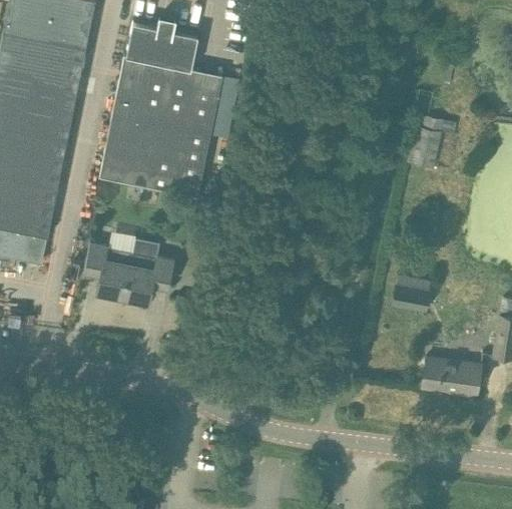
[(0,255),(43,264),(96,0),(95,0),(11,0),(0,57),(0,255)]
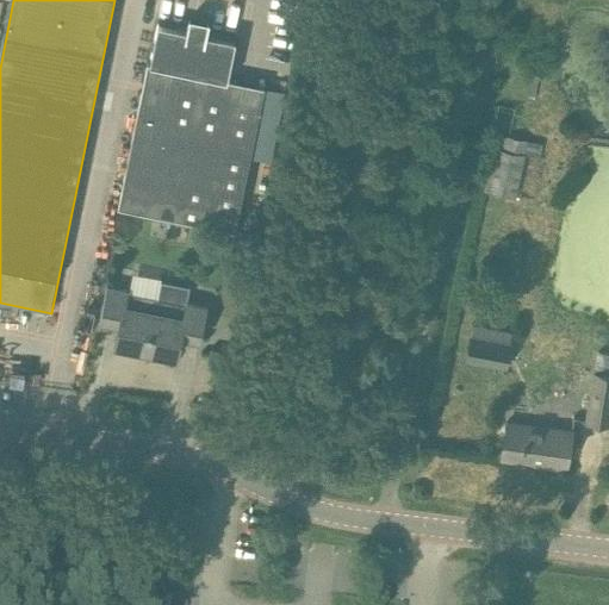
[(235,235),(265,91),(228,82),(236,44),(209,38),(210,31),(187,26),(186,33),(159,27),(150,67),(148,67),(118,211),(235,235)]
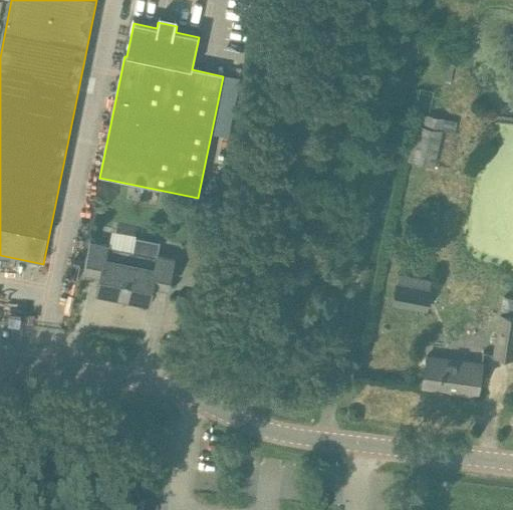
[(435,169),(445,122),(427,119),(425,130),(422,130),(415,165),(435,169)]
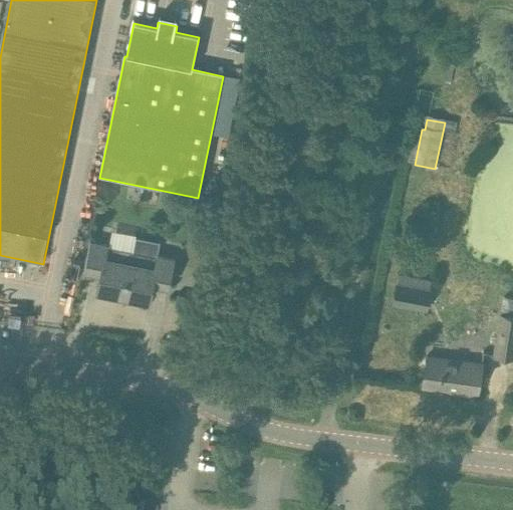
[(214,204),(195,201),(192,213),(211,217),(214,204)]
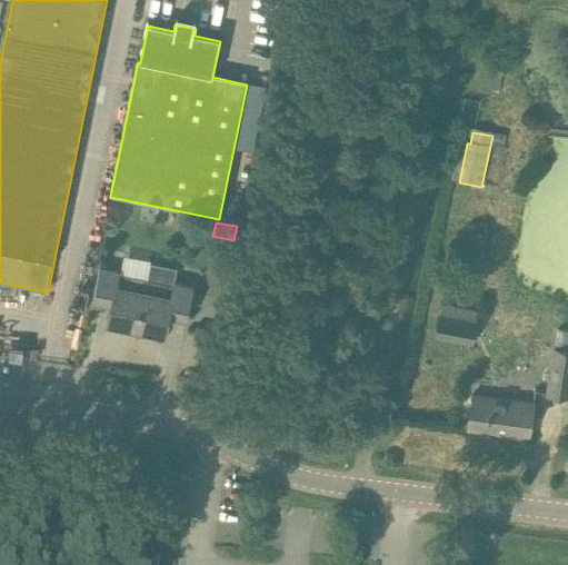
[(147,281),(100,271),(93,304),(112,308),(109,325),(137,331),(145,294),(147,281)]
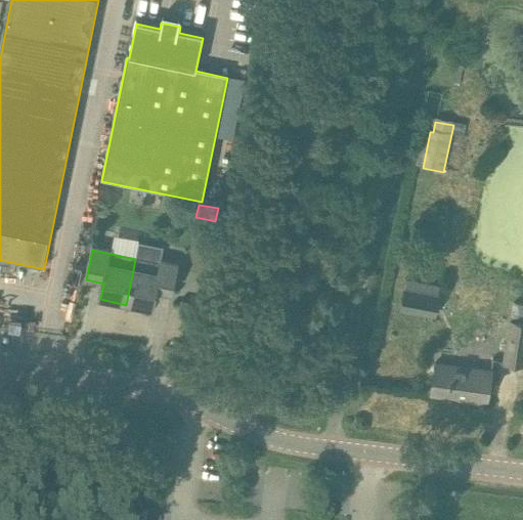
[(153,310),(156,294),(173,298),(179,267),(135,259),(133,270),(126,305),(153,310)]
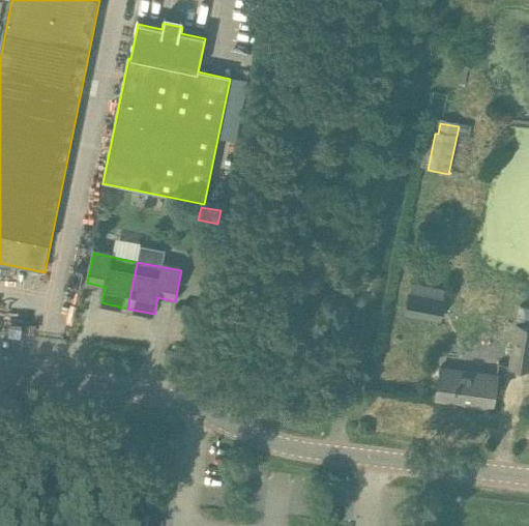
[(407,315),(442,322),(445,304),(443,303),(445,293),(424,289),(412,287),(407,315)]
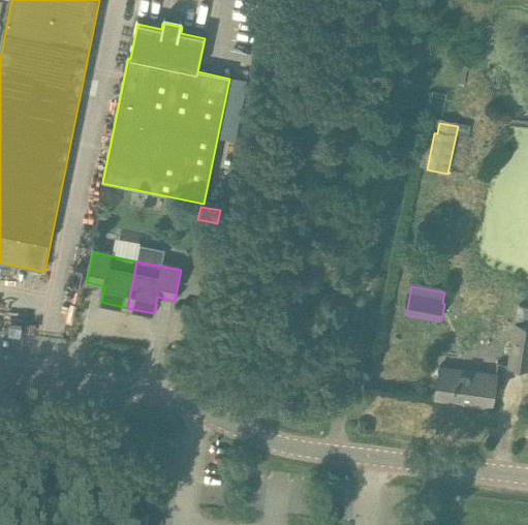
[(527,309),(519,308),(516,326),(508,368),(527,370),(527,309)]
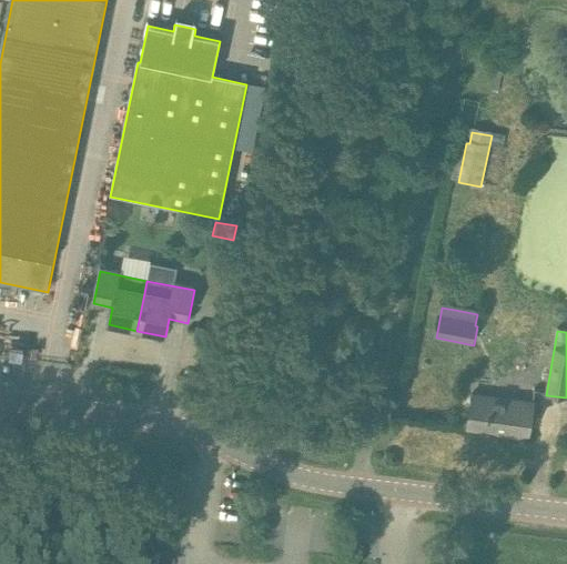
[(467,431),(528,441),(534,405),(473,396),(467,431)]
